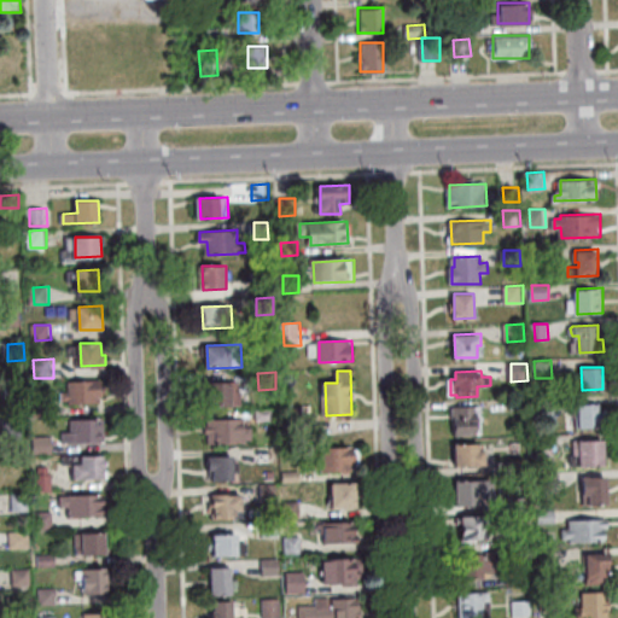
[(7,398),(7,380),(24,380),(25,397),(7,398)]
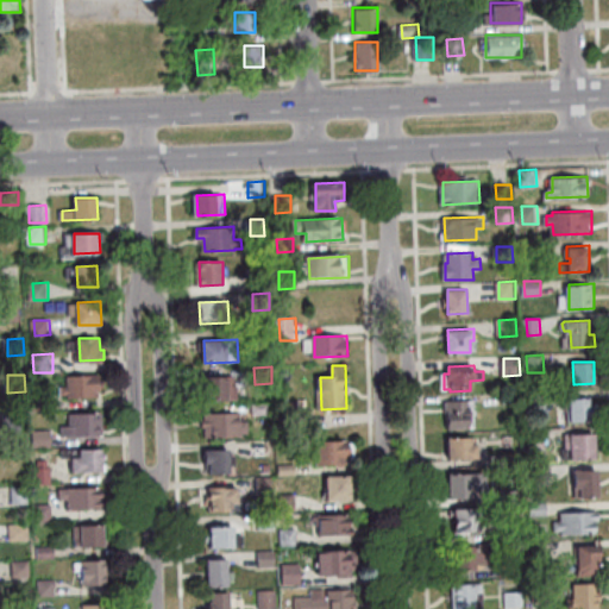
[(101,375),(102,390),(100,390),(100,396),(70,397),(70,394),(63,394),(63,385),(69,385),(69,376),(101,375)]
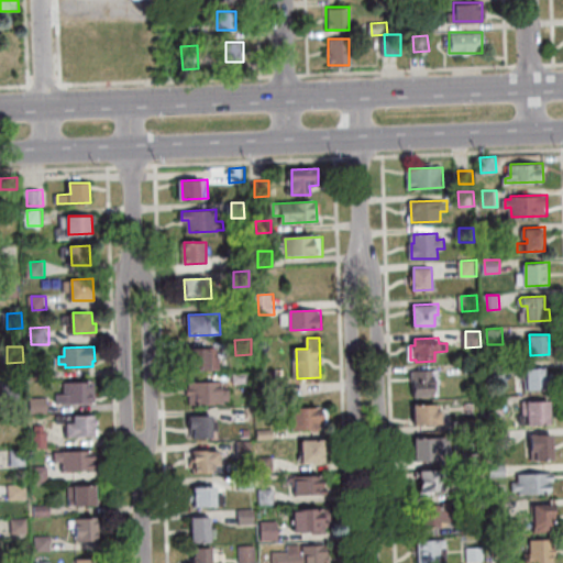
[(191,368),(190,349),(218,348),(218,357),(221,357),(221,367),(191,368)]
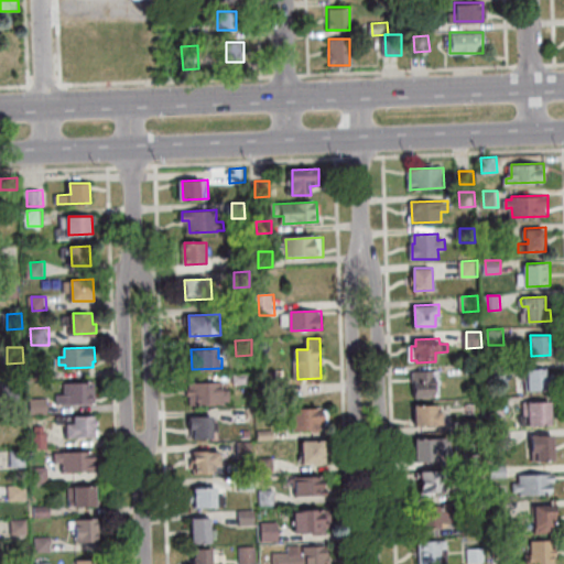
[(468,375),(467,365),(481,365),(481,375),(468,375)]
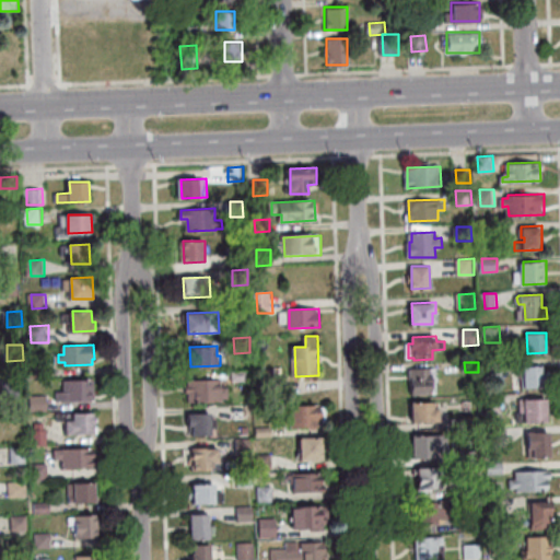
[(48,363),(49,376),(32,377),(32,364),(48,363)]
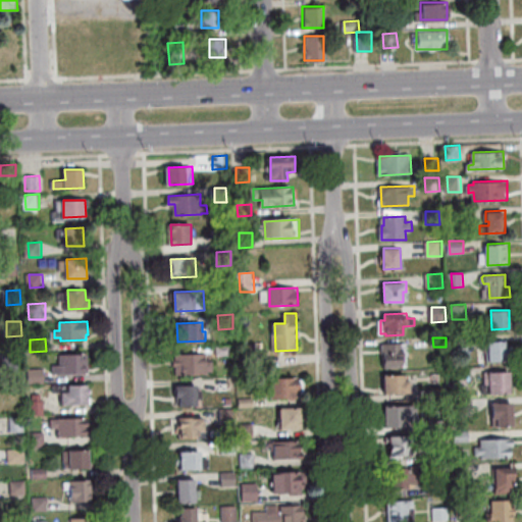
[(489,342),(508,341),(509,361),(490,362),(489,342)]
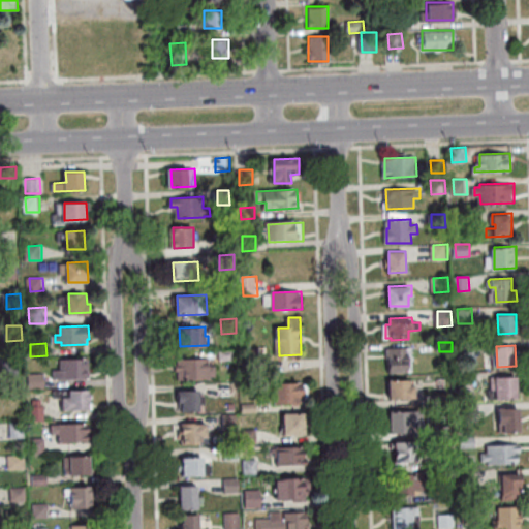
[(390,348),(412,347),(413,372),(391,372),(390,348)]
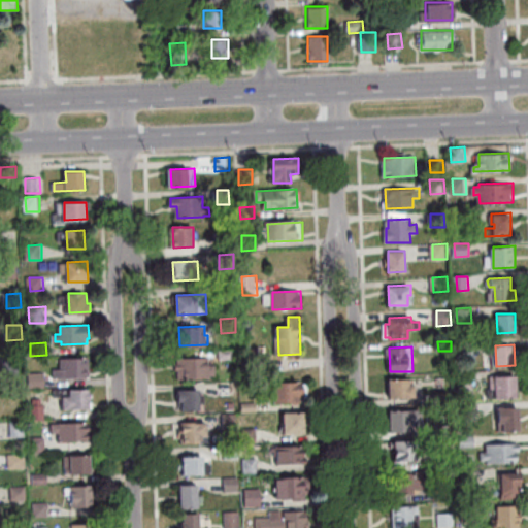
[(221,360),(221,351),(236,350),(236,360),(221,360)]
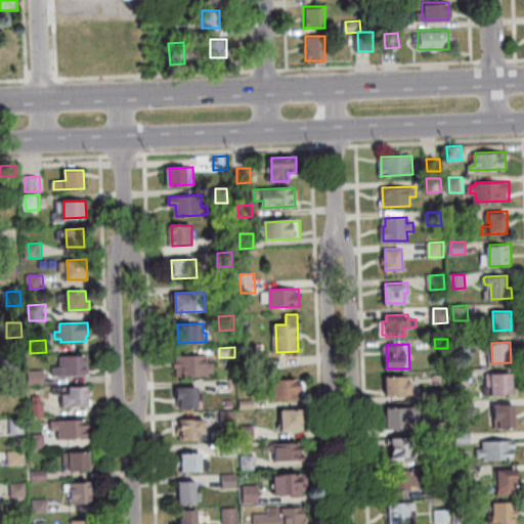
[(90,374),(55,375),(55,366),(61,366),(61,355),(89,354),(90,374)]
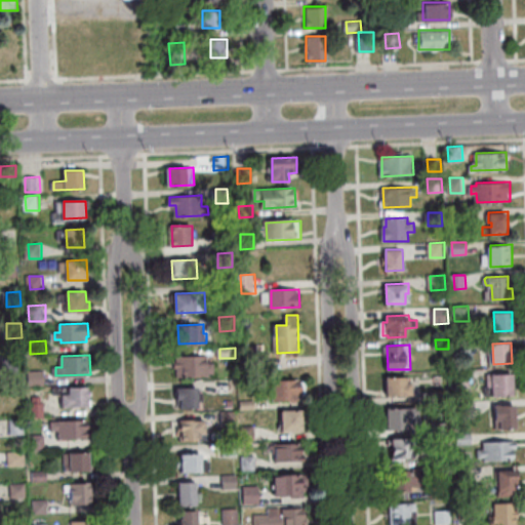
[(4,372),(4,357),(19,356),(19,371),(4,372)]
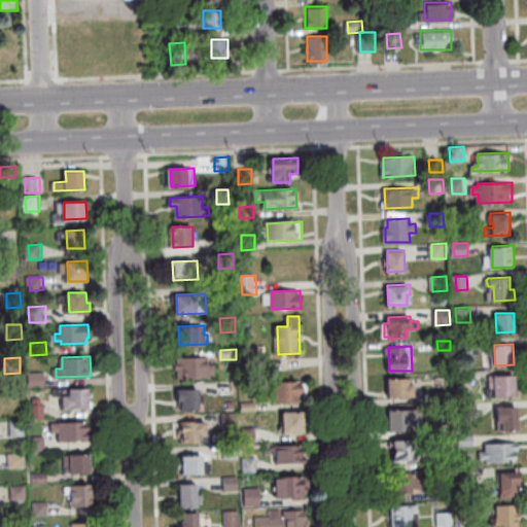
[(210,377),(180,379),(179,358),(209,357),(209,364),(216,364),(216,374),(210,374),(210,377)]
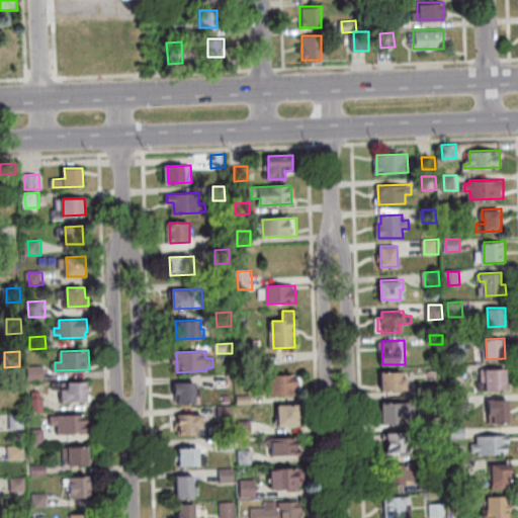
[(45,365),(45,379),(31,380),(30,365),(45,365)]
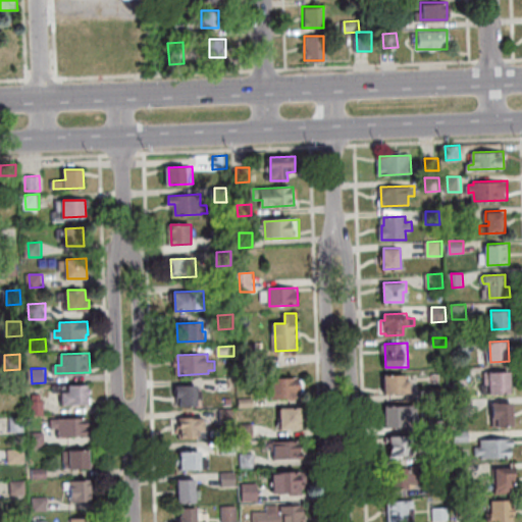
[(468,384),(455,385),(454,368),(468,368),(468,384)]
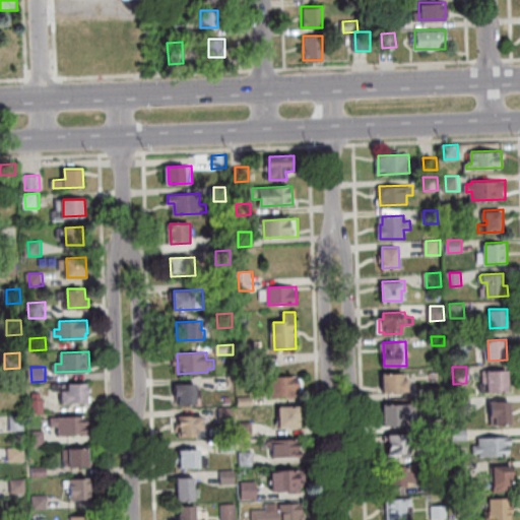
[(509,370),(510,392),(489,393),(488,382),(484,382),(484,372),(488,372),(488,371),(509,370)]
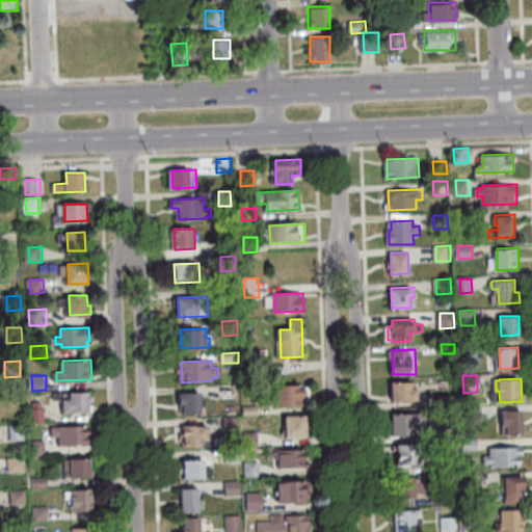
[(417,388),(418,400),(393,401),(392,383),(413,382),(413,388),(417,388)]
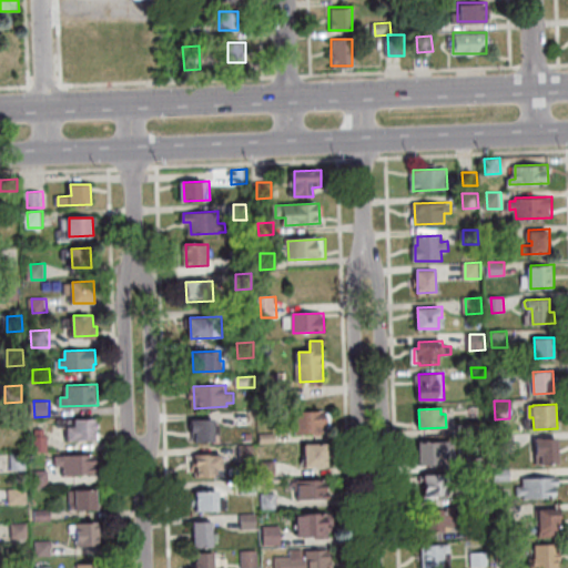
[(241,411),(256,411),(256,424),(241,425),(241,411)]
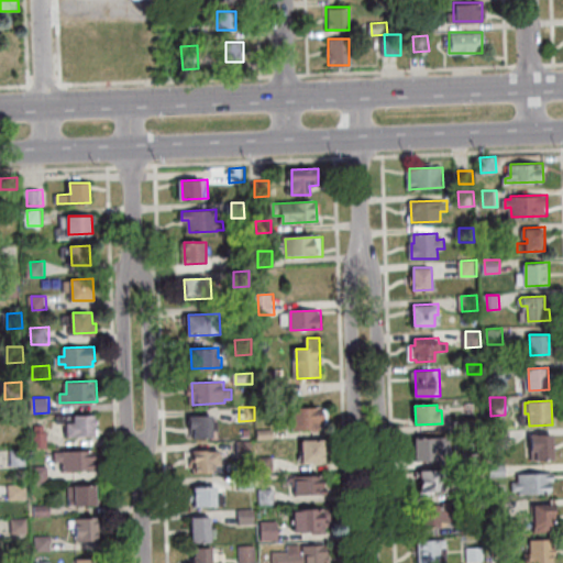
[(293,408),(324,407),(326,422),(322,422),(322,429),(294,430),(293,408)]
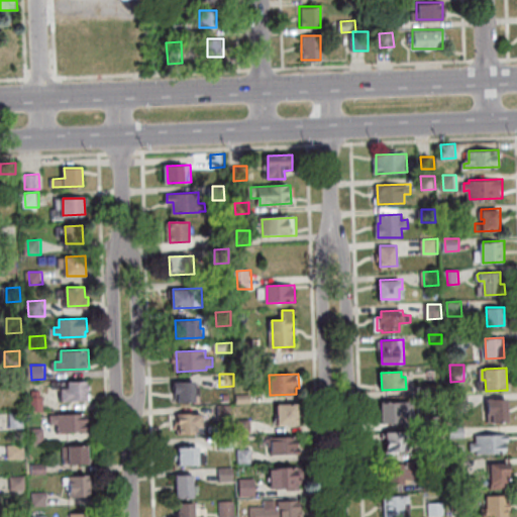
[(63,387),(70,387),(70,381),(87,380),(88,400),(63,401),(63,387)]
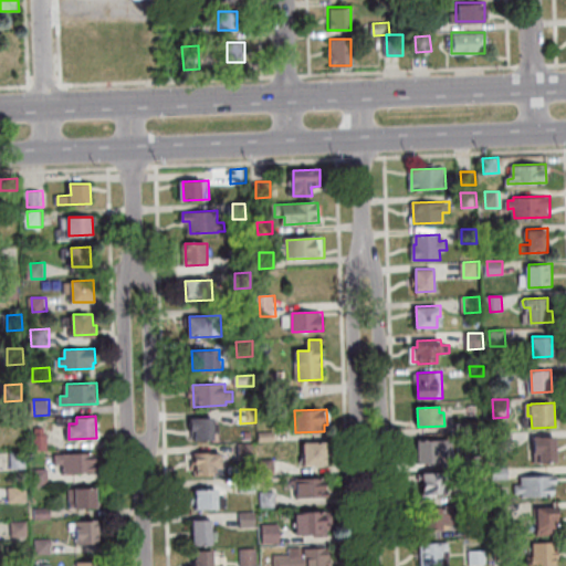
[(216,439),(197,439),(197,428),(194,429),(192,417),(215,416),(216,439)]
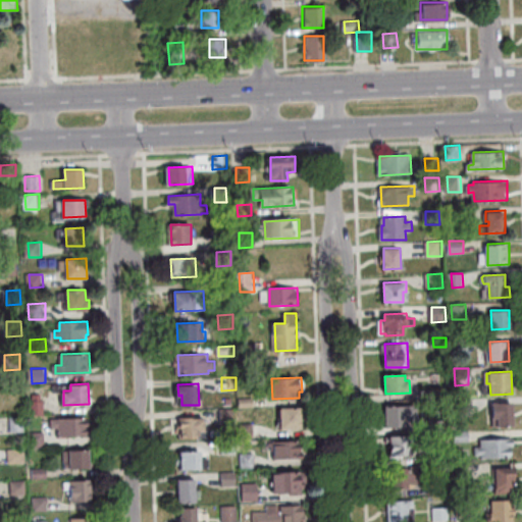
[(445,399),(430,399),(430,389),(444,388),(445,399)]
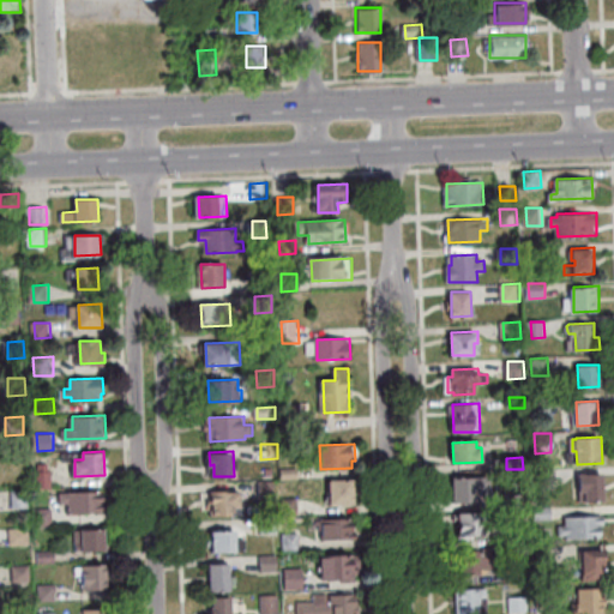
[(300,468),(300,479),(284,479),(283,469),(300,468)]
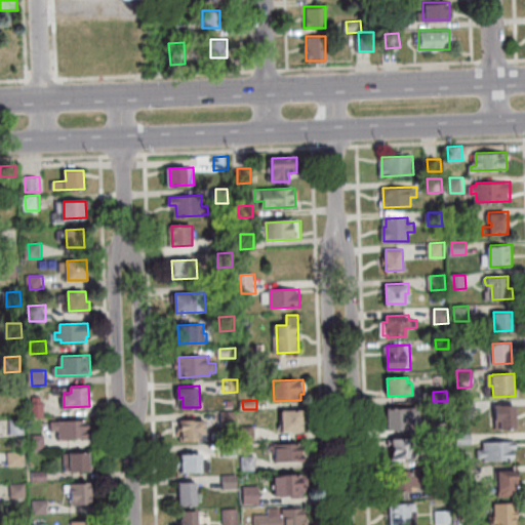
[(31,403),(35,403),(43,402),(45,402),(45,417),(32,417),(31,403)]
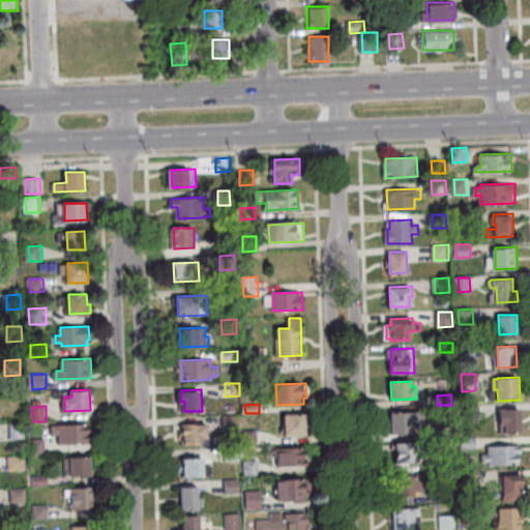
[(465,421),(465,407),(476,406),(476,420),(465,421)]
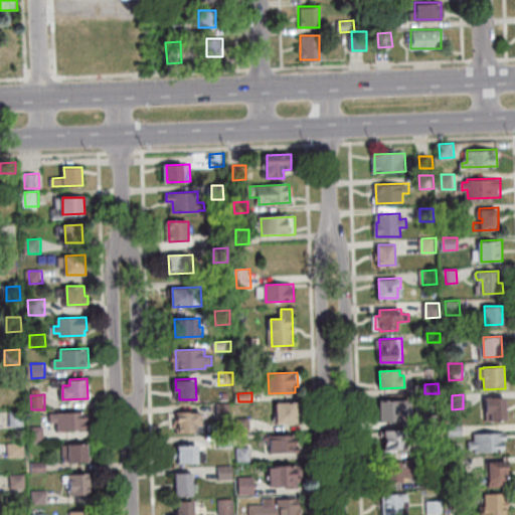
[(486,397),(506,396),(507,411),(487,412),(486,397)]
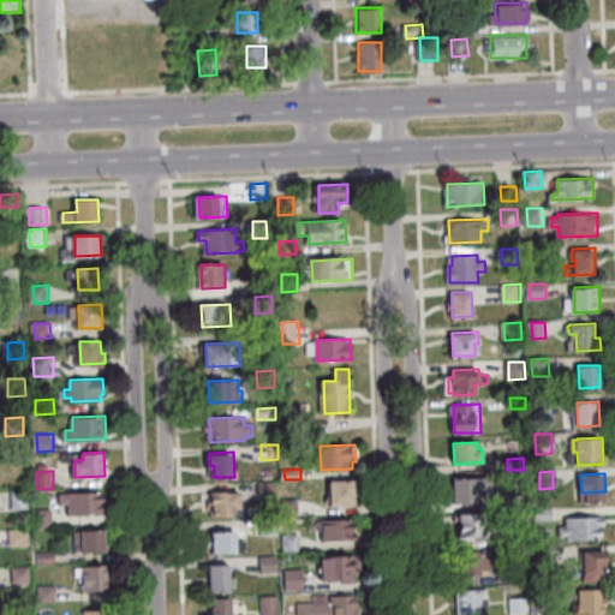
[(455,503),(454,479),(490,477),(491,495),(479,495),(479,503),(455,503)]
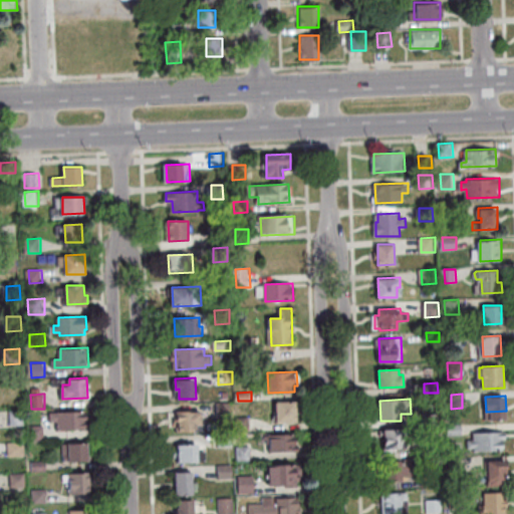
[(297,400),(298,420),(278,421),(277,401),(297,400)]
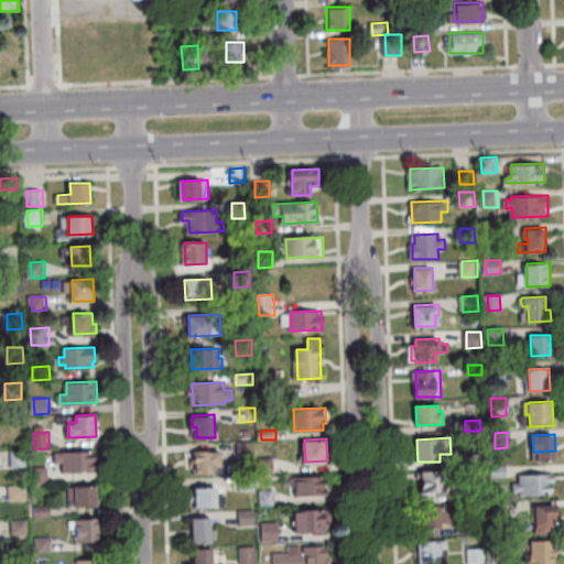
[(240,457),(240,442),(255,441),(255,456),(240,457)]
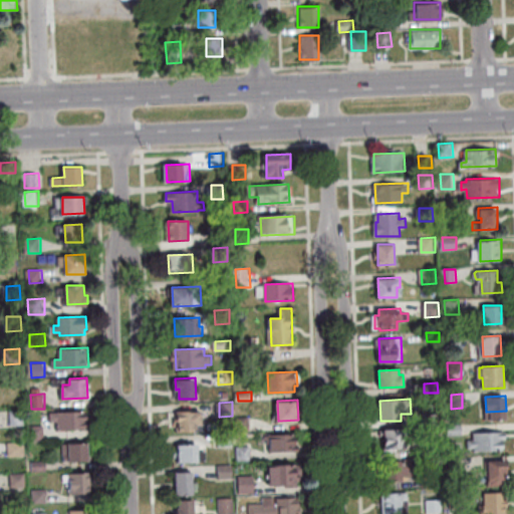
[(52,421),(51,412),(89,410),(89,429),(60,430),(60,420),(52,421)]
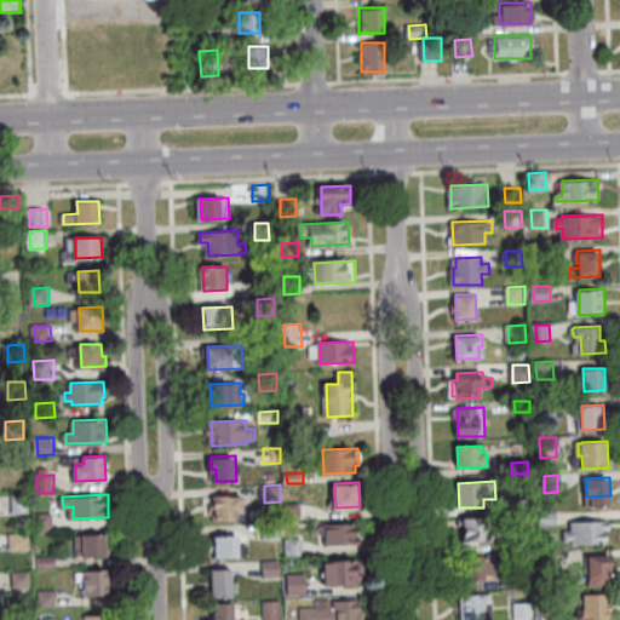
[(251,518),(216,520),(216,514),(211,514),(211,506),(216,506),(214,495),(244,494),(245,511),(250,510),(251,518)]
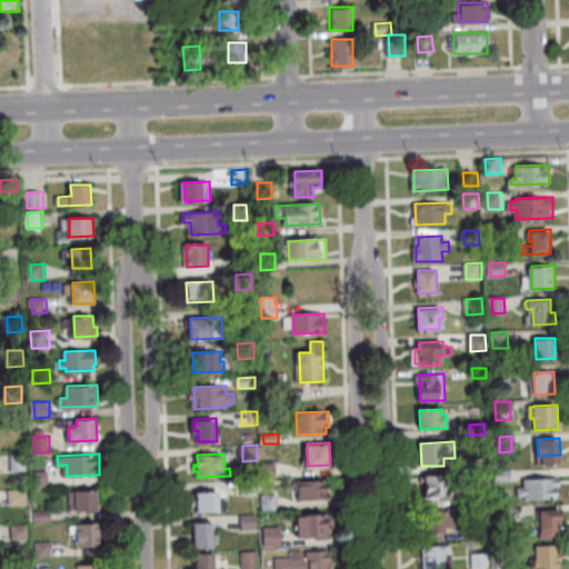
[(29,470),(13,471),(12,456),(29,455),(29,470)]
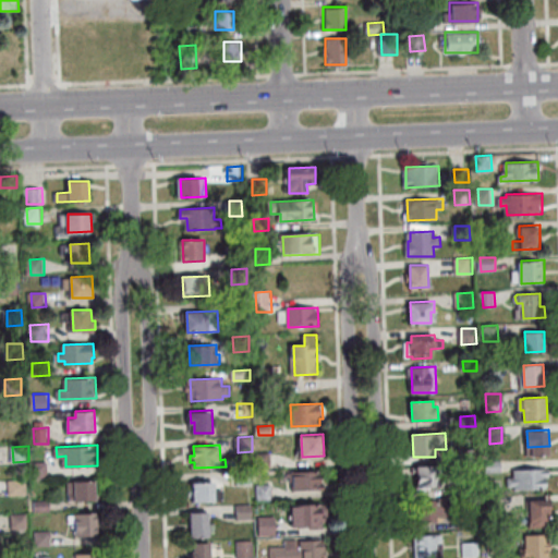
[(462,446),(476,446),(476,459),(463,459),(462,446)]
